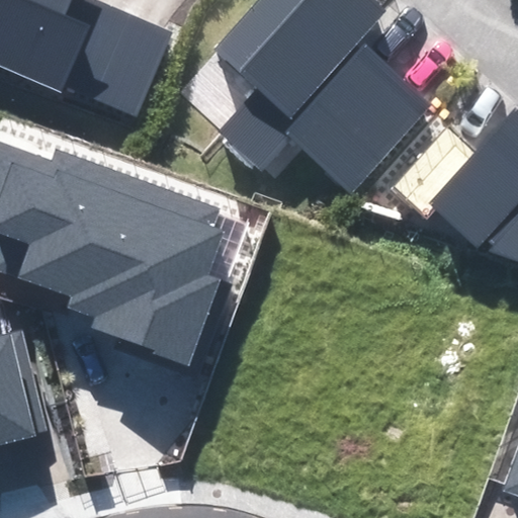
[(137,116),(173,32),(98,0),(0,0),(0,67),(62,93),(65,86),(137,116)]
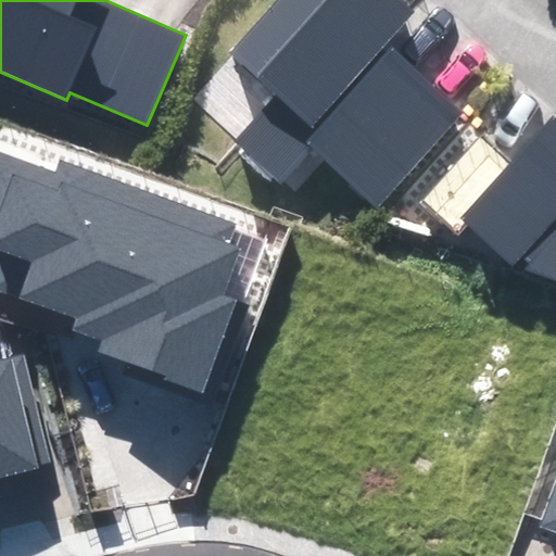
[(416,11),(403,0),(274,0),(226,52),(273,96),(234,138),(280,180),(316,143),(377,200),(460,111),(387,42),(416,11)]
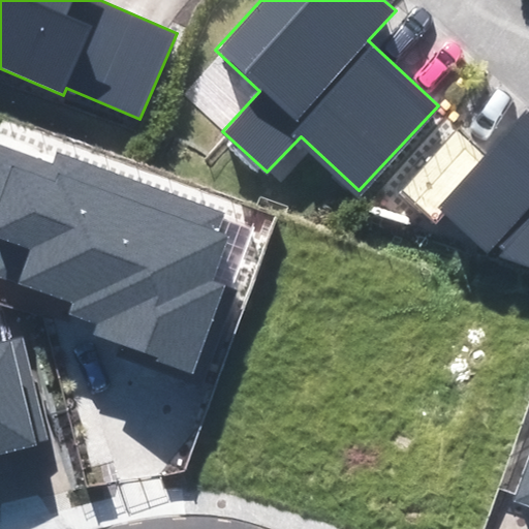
[(528,268),(528,113),(526,111),(439,206),(487,254),(497,245),(505,249),(498,257),(528,268)]
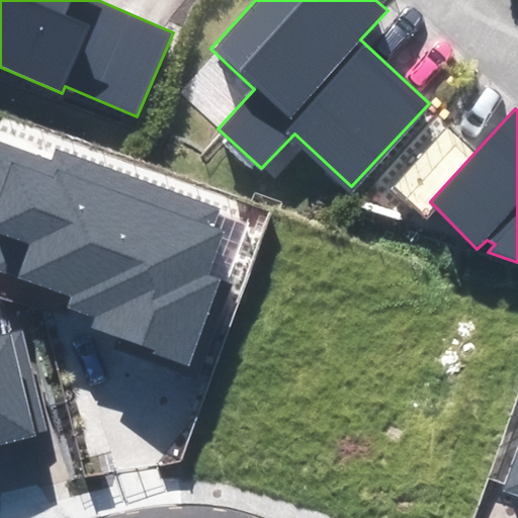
[(210,229),(219,208),(57,150),(53,161),(0,142),(0,240),(2,242),(0,247),(0,272),(70,297),(66,309),(92,318),(88,328),(190,364),(222,279),(208,275),(224,234),(210,229)]
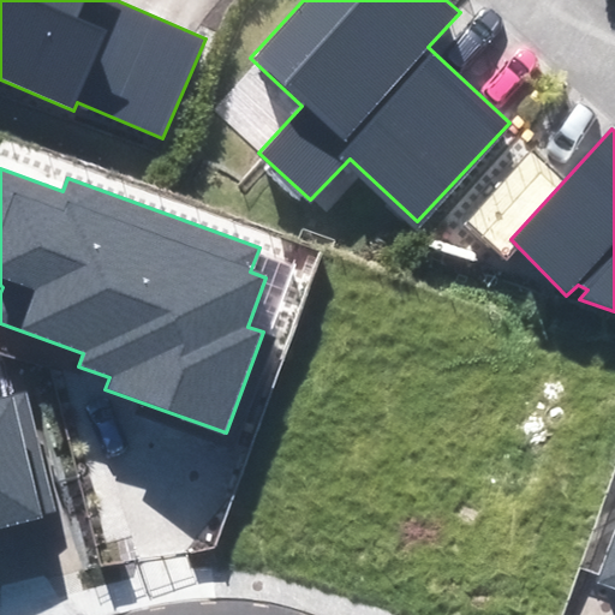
[(0,395),(0,529),(61,514),(29,389),(0,395)]
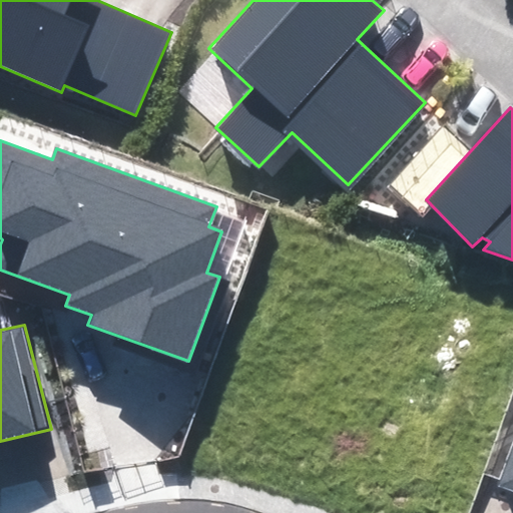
[(512,452),(501,483),(512,487),(512,452)]
